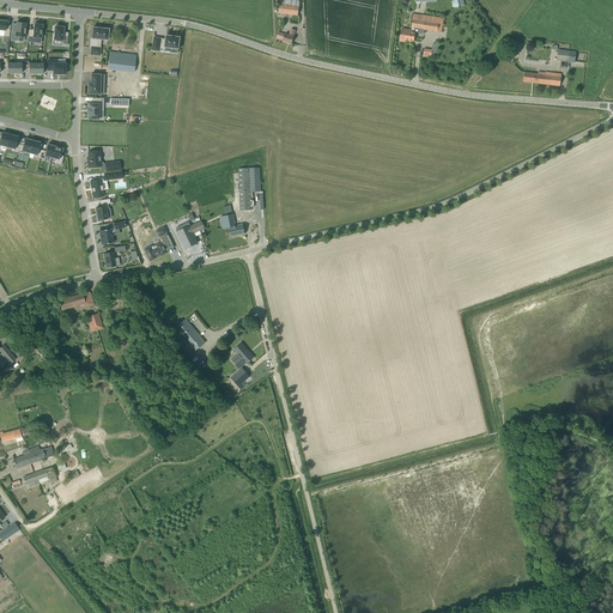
[(298,14),(299,6),(298,6),(279,4),(278,12),(298,14)]
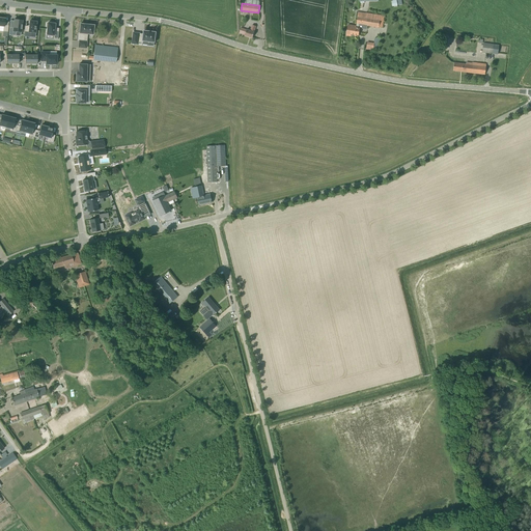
[(348,25),(347,30),(346,35),(351,36),(351,34),(358,35),(359,28),(359,24),(379,28),(379,27),(383,28),(384,17),(358,12),(356,24),(357,24),(357,26),(348,25)]
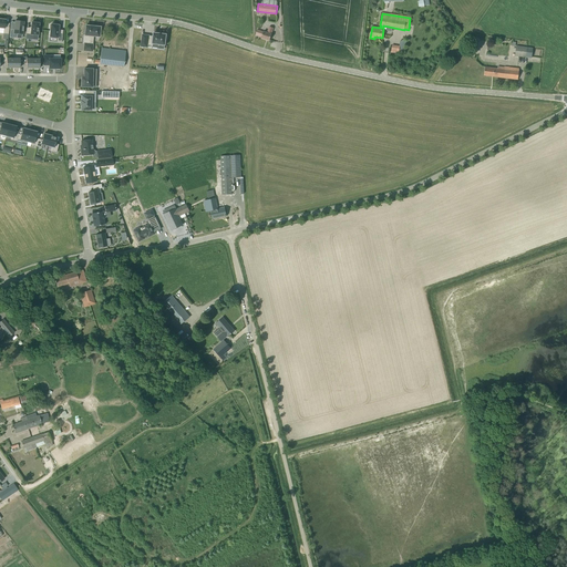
[(0,28),(4,28),(3,33),(9,34),(10,23),(6,23),(6,20),(1,19),(1,18),(0,18),(0,28)]
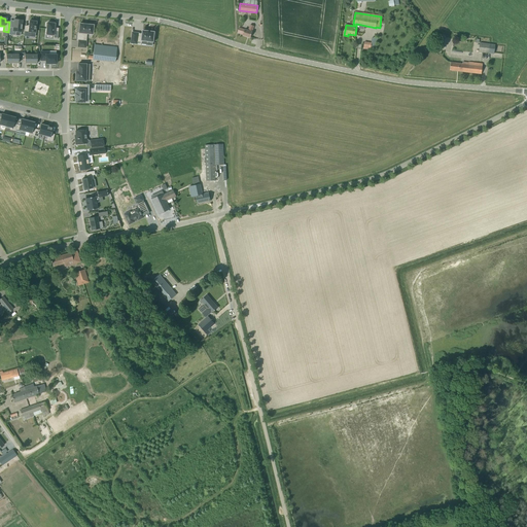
[(14,19),(13,28),(9,27),(8,35),(15,35),(15,31),(21,32),(23,20),(14,19)]
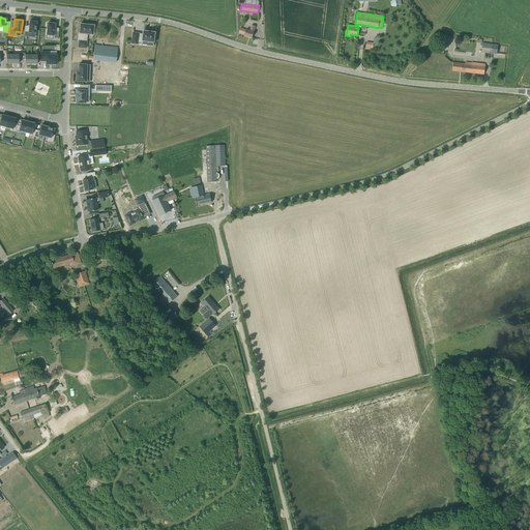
[(29,21),(29,26),(25,26),(24,36),(31,36),(31,32),(35,33),(36,29),(37,29),(37,25),(36,25),(36,22),(35,22),(35,21),(31,20),(31,21),(29,21)]
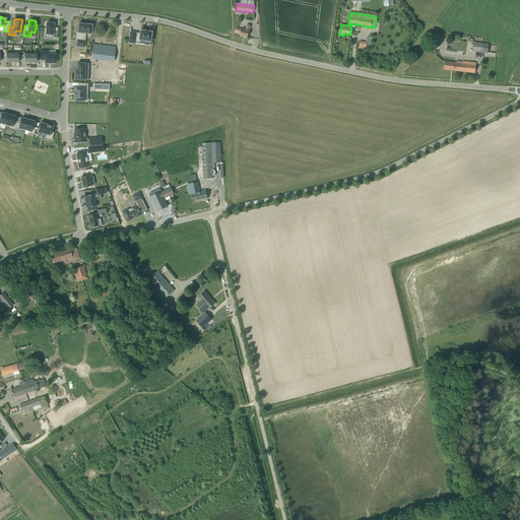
[(57,40),(58,28),(54,28),(54,24),(52,23),(52,22),(48,22),(48,23),(47,23),(47,24),(46,23),(45,28),(46,28),(46,35),(52,36),(52,40),(57,40)]
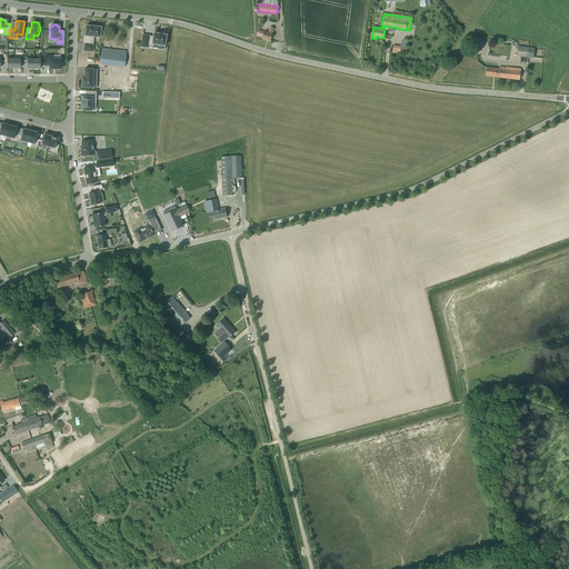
[(97,25),(96,26),(96,27),(86,26),(85,35),(83,35),(83,43),(85,45),(83,51),(92,51),(93,45),(89,45),(90,40),(92,40),(92,36),(100,37),(101,27),(99,27),(100,26),(99,26),(98,25),(97,25)]
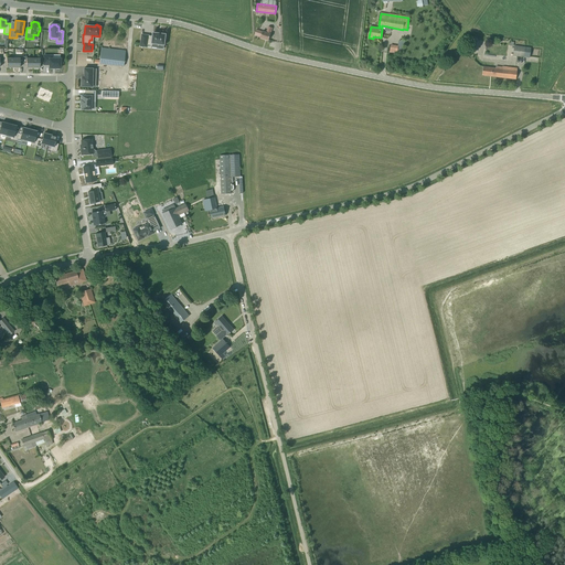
[(266,33),(263,31),(260,38),(268,40),(273,29),(268,27),(266,33)]
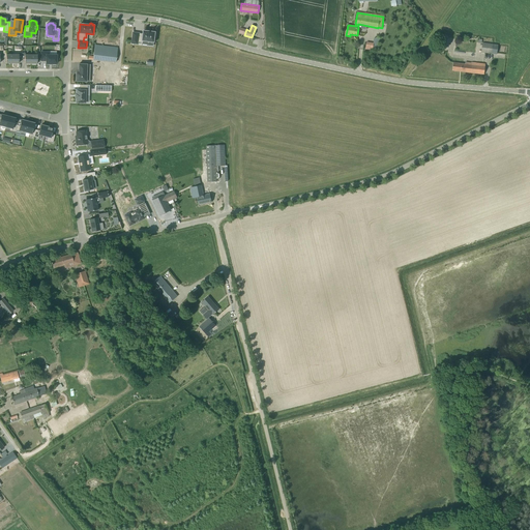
[(139,42),(147,43),(148,41),(154,42),(154,41),(155,36),(155,37),(156,33),(155,33),(155,32),(151,31),(148,31),(144,30),(144,31),(143,36),(139,36),(140,33),(133,32),(131,43),(138,45),(139,42)]
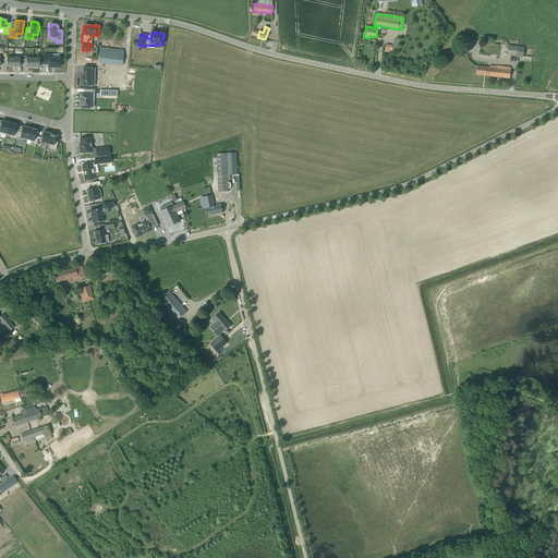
[(519,48),(519,47),(508,45),(507,55),(523,57),(524,49),(519,48)]
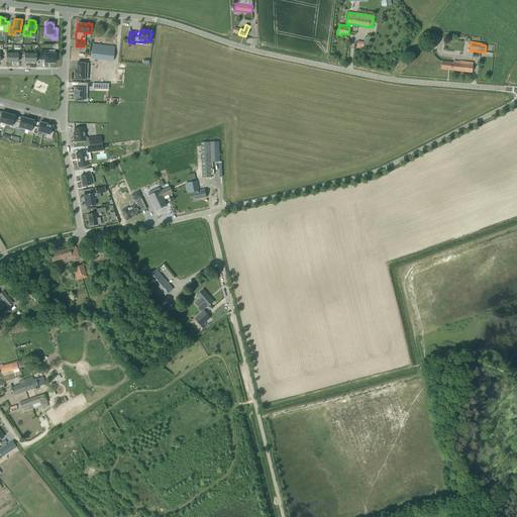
[(113,61),(114,46),(92,43),(91,58),(113,61)]
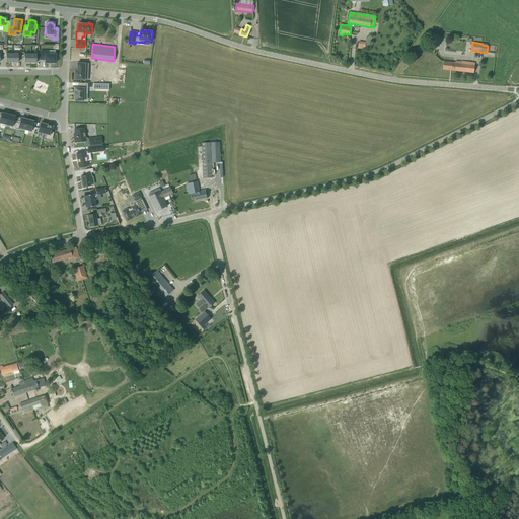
[(6,56),(6,62),(12,62),(12,54),(6,54),(6,49),(3,49),(3,56),(6,56)]
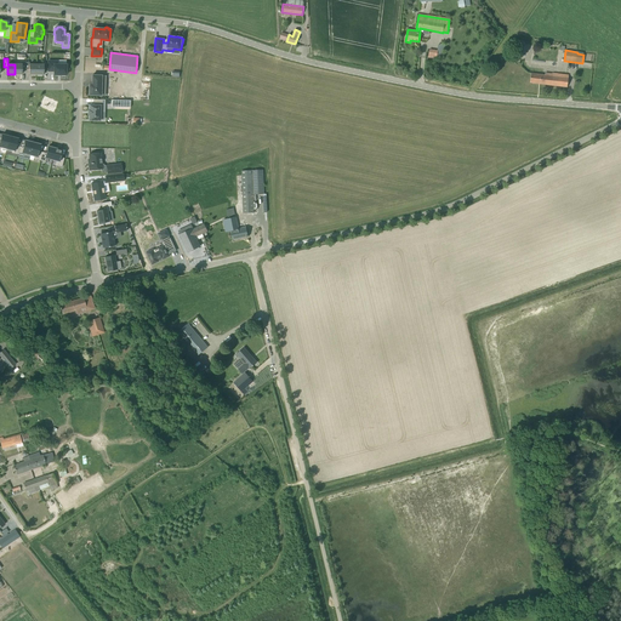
[(62,77),(66,77),(66,75),(67,75),(67,72),(67,67),(67,64),(57,64),(57,61),(49,61),(49,70),(55,72),(55,75),(62,75),(62,77)]
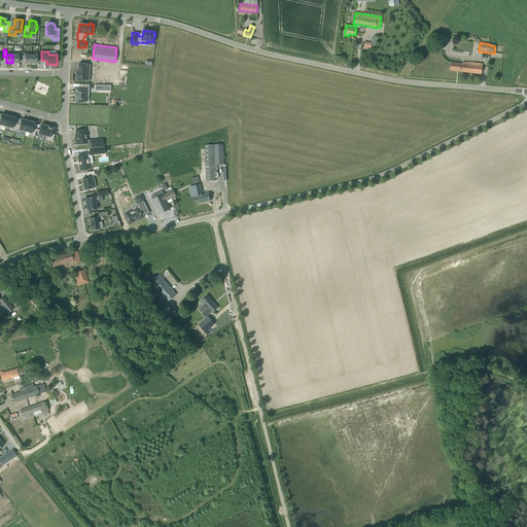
[(462,64),(451,62),(450,70),(482,74),(483,64),(462,62),(462,64)]
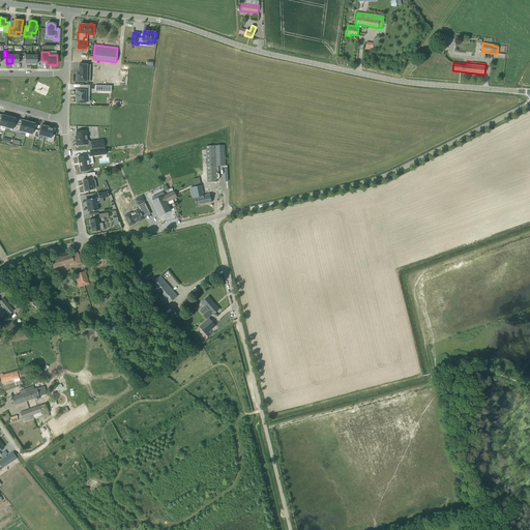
[(77,71),(76,72),(76,81),(86,82),(87,69),(90,69),(90,64),(79,64),(79,71),(77,71)]
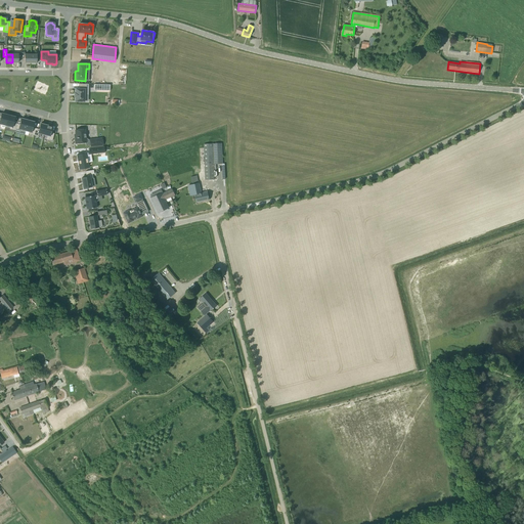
[(79,89),(76,89),(76,93),(75,93),(75,97),(76,97),(76,101),(84,101),(84,94),(88,95),(89,84),(79,84),(79,89)]
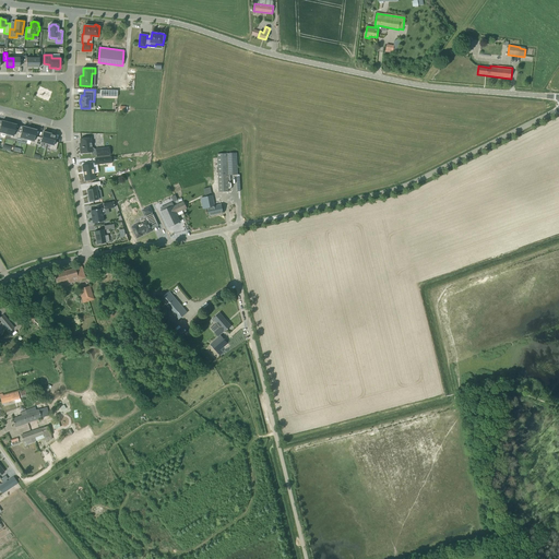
[(1,132),(6,134),(9,122),(8,122),(8,121),(3,120),(3,121),(2,121),(0,127),(0,135),(0,137),(1,132)]
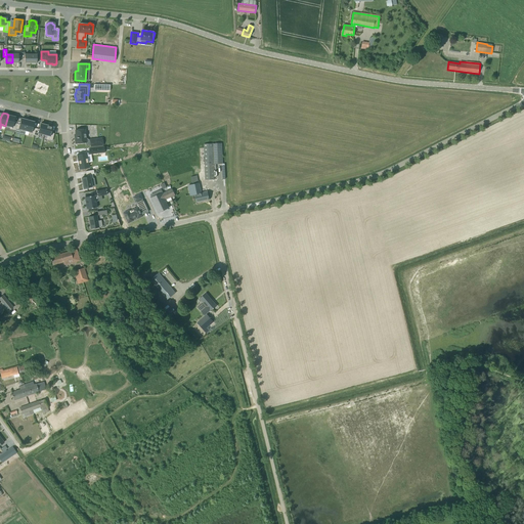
[(8,115),(5,126),(10,127),(9,129),(15,131),(16,124),(13,123),(15,117),(13,117),(13,116),(10,115),(10,116),(8,115)]
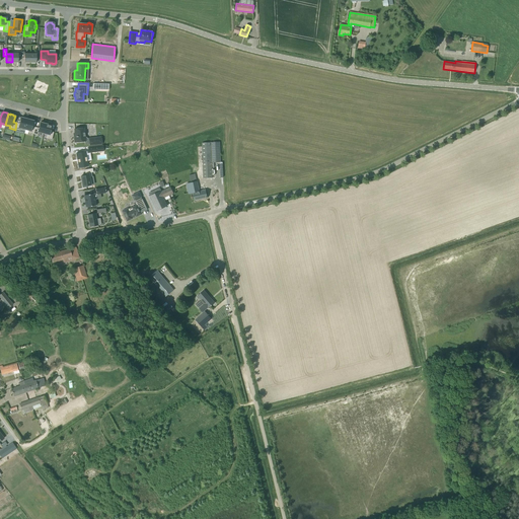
[(16,123),(15,130),(20,131),(21,129),(25,130),(27,119),(26,119),(26,118),(23,117),(23,118),(21,118),(19,124),(16,123)]
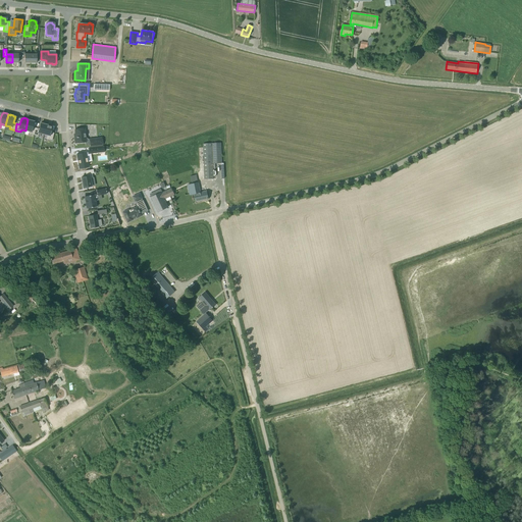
[(33,126),(34,121),(33,121),(33,120),(30,119),(30,120),(28,119),(25,131),(29,132),(29,134),(34,136),(36,127),(33,126)]
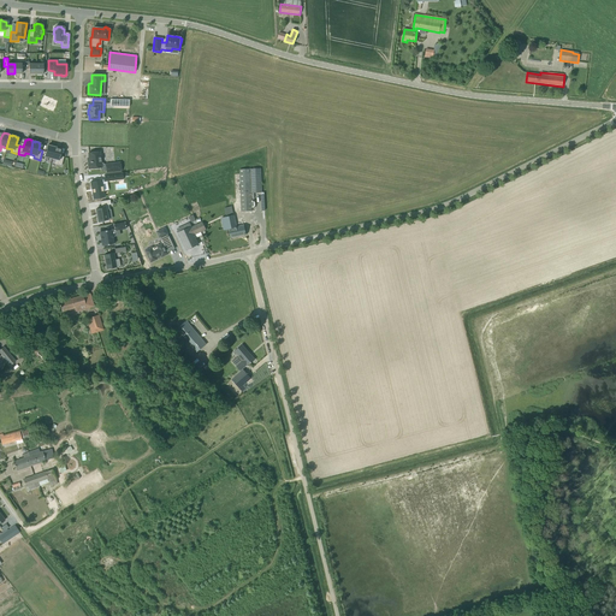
[(42,150),(40,160),(47,161),(48,158),(52,158),(54,147),(53,147),(54,146),(49,144),(49,146),(48,146),(46,152),(42,150)]
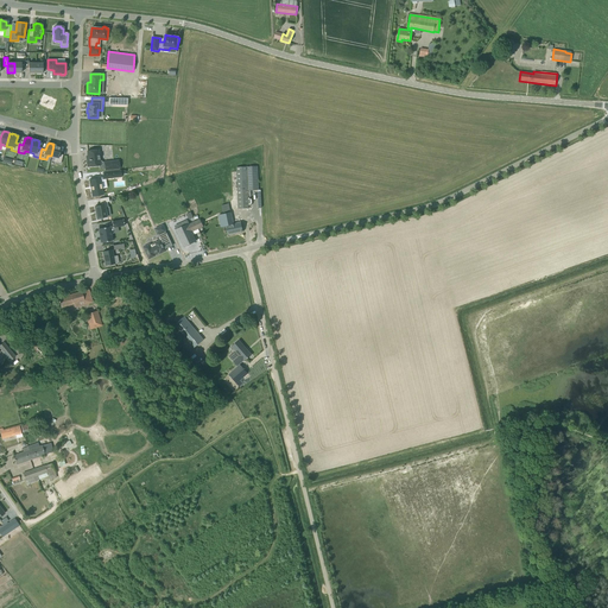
[(55,157),(54,162),(61,164),(63,154),(59,153),(61,147),(59,146),(56,145),(54,145),(51,156),(55,157)]
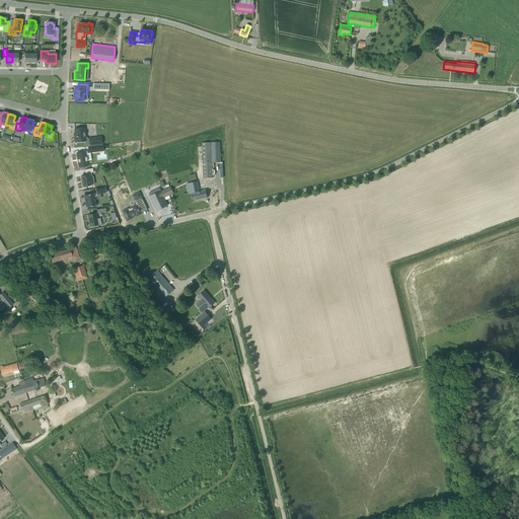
[(75,142),(85,141),(84,128),(74,129),(75,136),(74,136),(75,142)]
